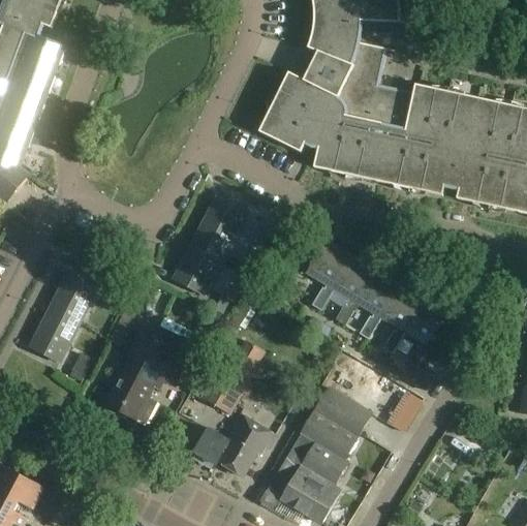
[(0,189),(4,184),(5,185),(7,185),(9,184),(11,184),(12,183),(14,182),(16,181),(17,179),(18,177),(19,175),(19,174),(19,172),(18,169),(17,167),(19,162),(28,138),(30,132),(31,128),(35,118),(37,112),(40,104),(41,99),(62,45),(45,40),(37,37),(42,24),(45,26),(50,27),(59,0),(311,0),(311,1),(312,5),(312,8),(312,12),(312,16),(312,20),(312,23),(312,27),(311,30),(310,33),(310,37),(309,40),(308,43),(306,48),(316,52),(303,79),(287,71),(257,131),(299,151),(303,144),(309,147),(316,148),(312,166),(440,194),(442,187),(457,190),(455,197),(526,213),(526,107),(413,84),(412,92),(377,84),(384,49),(393,51),(393,50),(359,41),(360,35),(360,31),(361,28),(361,21),(398,22),(398,13),(398,5),(397,0),(2,0),(0,5),(0,24),(1,25),(0,28),(0,189)]
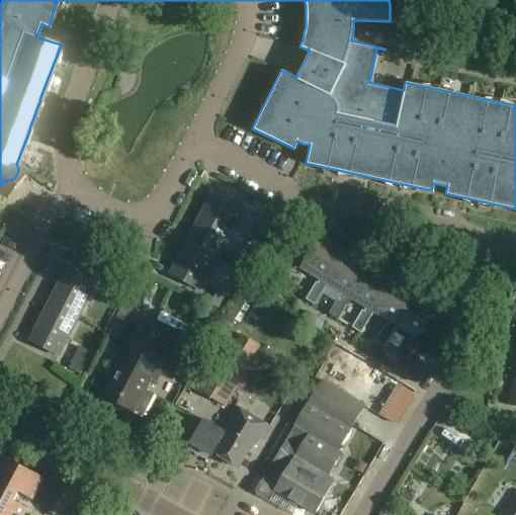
[(210,192),(190,232),(218,246),(238,206),(210,192)]
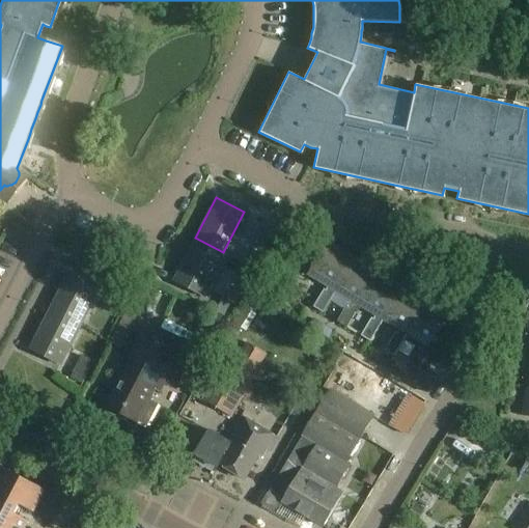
[(223,252),(195,238),(173,278),(201,293),(223,252)]
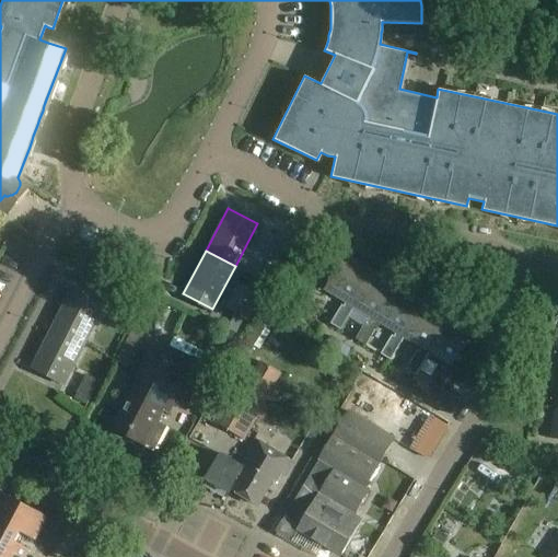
[(344,299),(340,305),(339,304),(329,322),(338,326),(351,304),(348,302),(370,267),(345,252),(323,287),(344,299)]
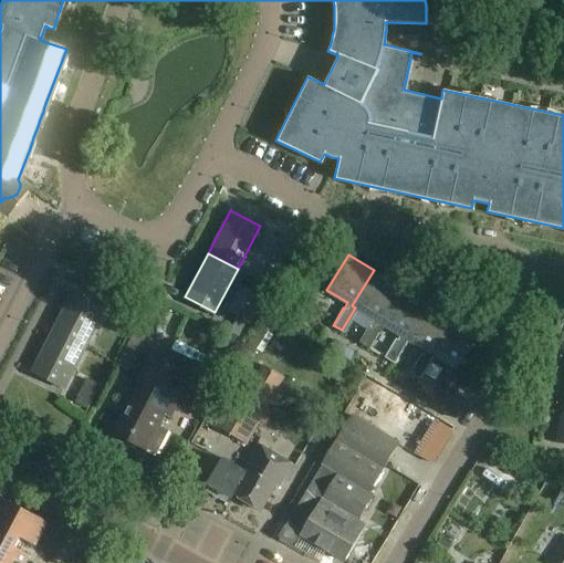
[(275,269),(264,262),(258,274),(269,281),(275,269)]
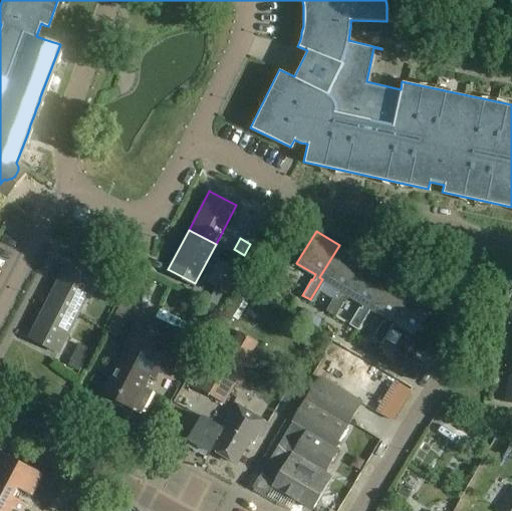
[(338,288),(334,293),(325,308),(333,313),(345,293),(342,291),(362,259),(339,245),(319,277),(322,279),(338,288)]
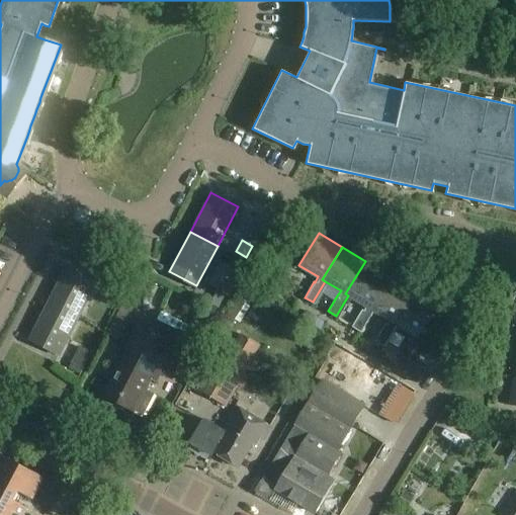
[(345,293),(348,295),(364,306),(361,310),(360,310),(351,325),(359,330),(371,310),(368,308),(389,275),(365,261),(345,293)]
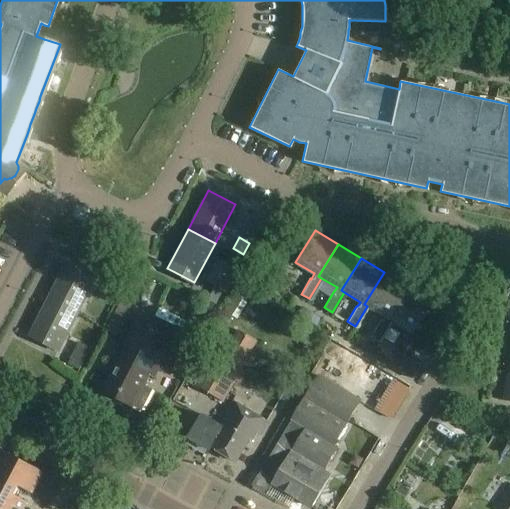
[(66,263),(47,298),(73,312),(92,277),(66,263)]
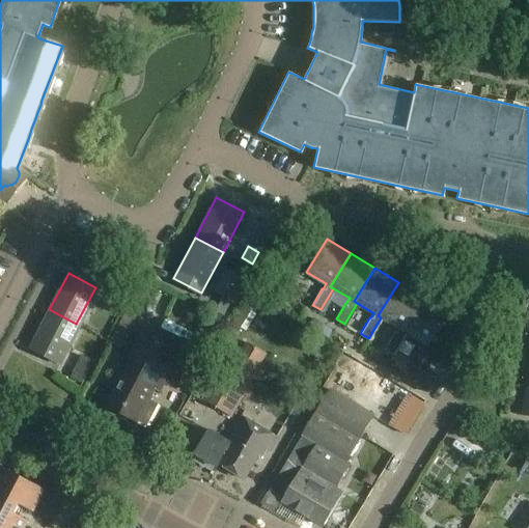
[(397,328),(394,332),(393,332),(384,348),(392,353),(405,333),(401,331),(422,298),(398,282),(378,315),(381,317),(397,328)]
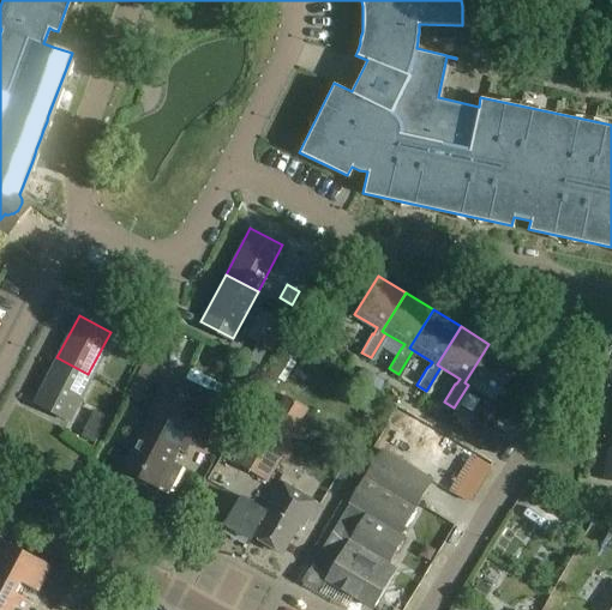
[(269,346),(273,339),(259,333),(256,340),(269,346)]
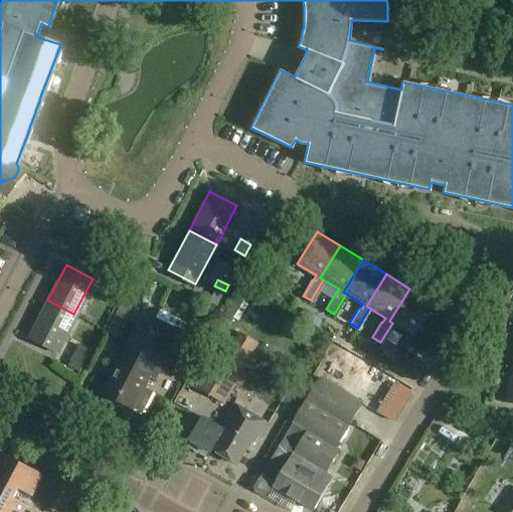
[(108,285),(104,293),(116,298),(120,291),(108,285)]
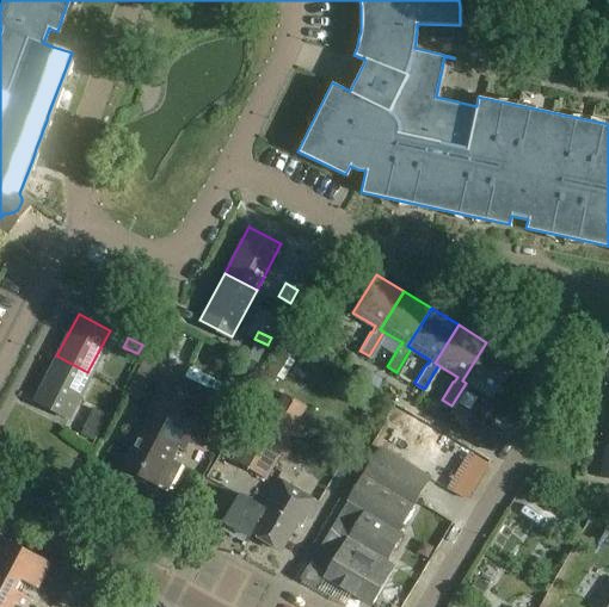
[(462,381),(466,383),(484,394),(481,398),(480,398),(469,416),(479,422),(493,400),(490,397),(514,359),(486,342),(462,381)]
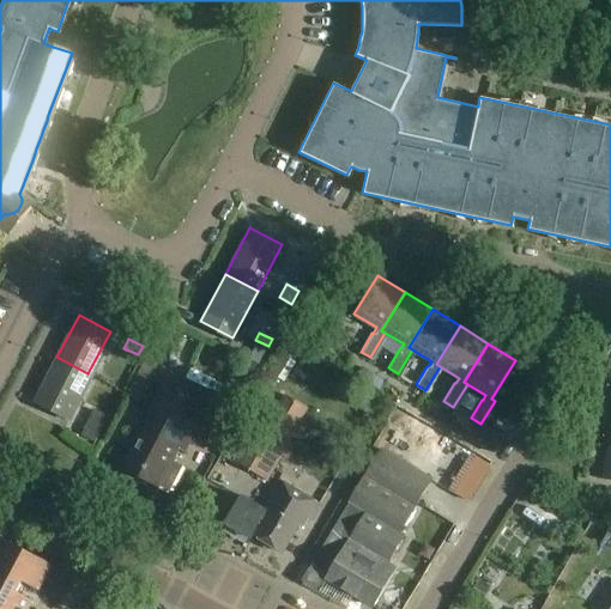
[(279,345),(260,377),(271,383),(290,351),(279,345)]
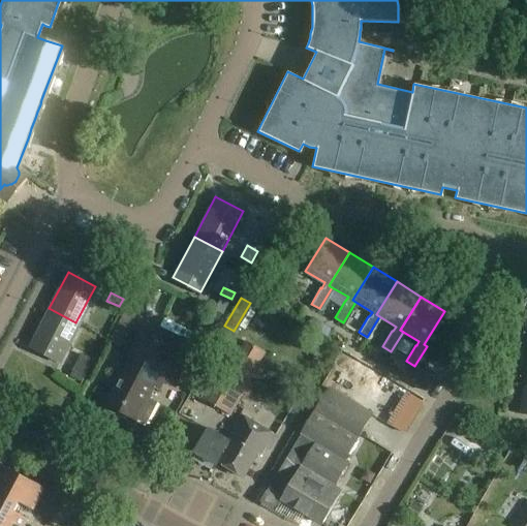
[(218,303),(212,314),(220,318),(225,307),(218,303)]
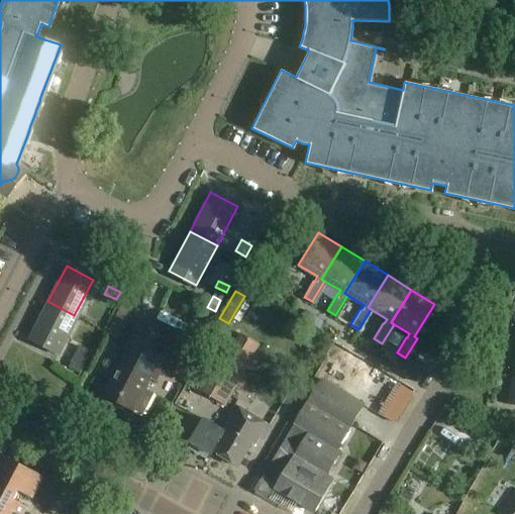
[(74,315),(47,301),(29,337),(56,350),(74,315)]
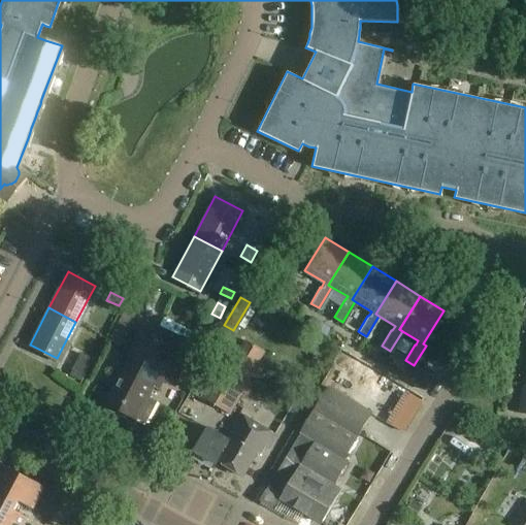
[(318,320),(309,315),(305,322),(314,327),(318,320)]
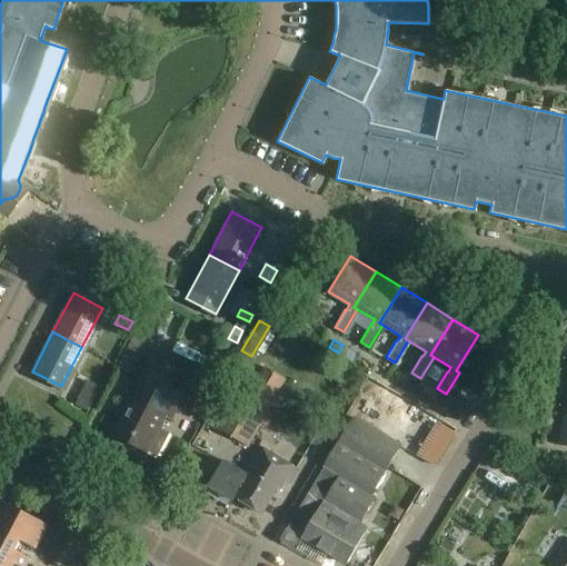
[(168,418),(191,376),(146,353),(130,381),(137,386),(111,435),(143,452),(145,450),(155,456),(167,433),(157,427),(163,416),(168,418)]
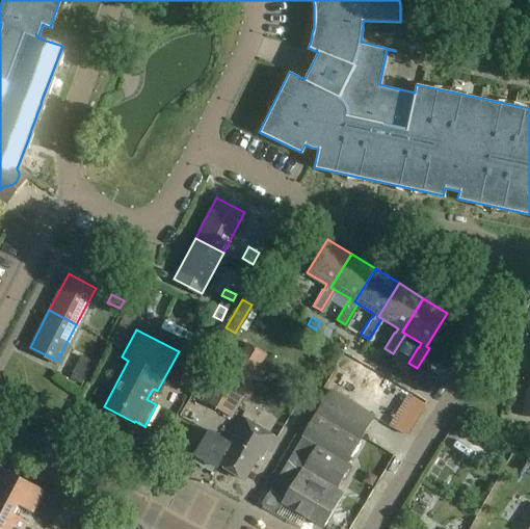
[(247,378),(264,352),(246,342),(231,369),(221,363),(201,398),(230,416),(250,380),(247,378)]
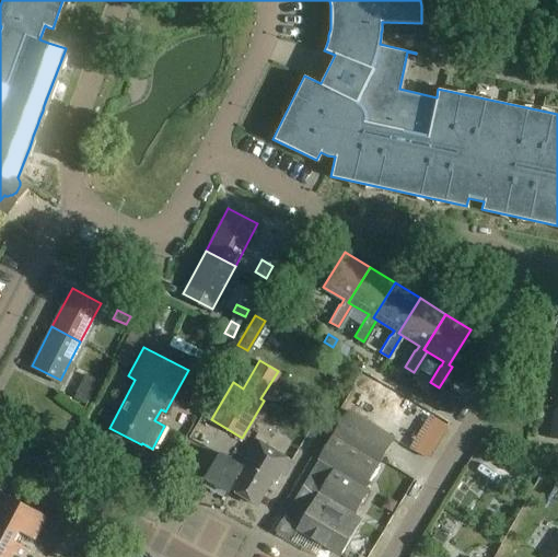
[(443,389),(434,404),(450,414),(457,401),(458,398),(443,389)]
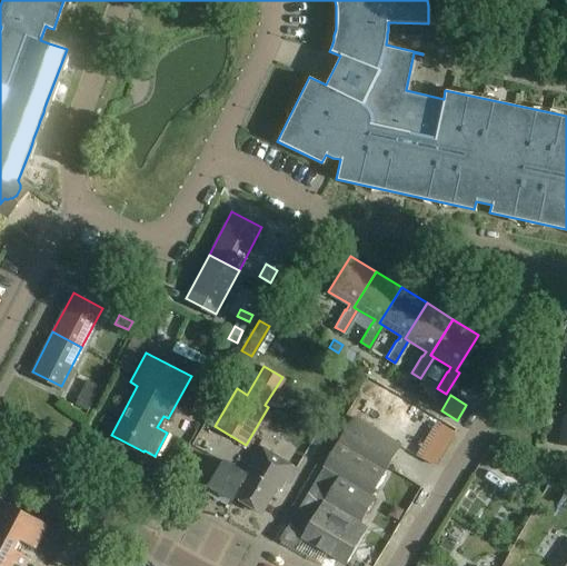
[(354,413),(286,526),(345,563),(367,526),(358,522),(374,495),(369,492),(410,424),(365,397),(355,414),(354,413)]
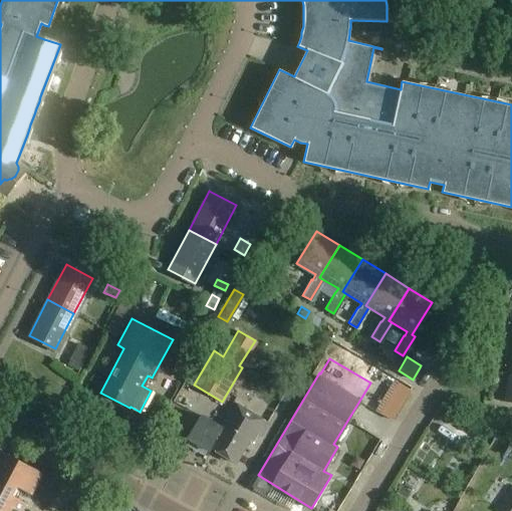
[(365,377),(380,386),(388,371),(373,363),(365,377)]
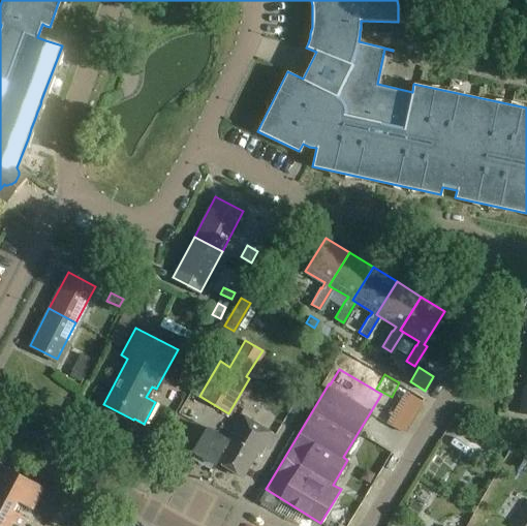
[(526,384),(523,384),(518,413),(526,414),(526,384)]
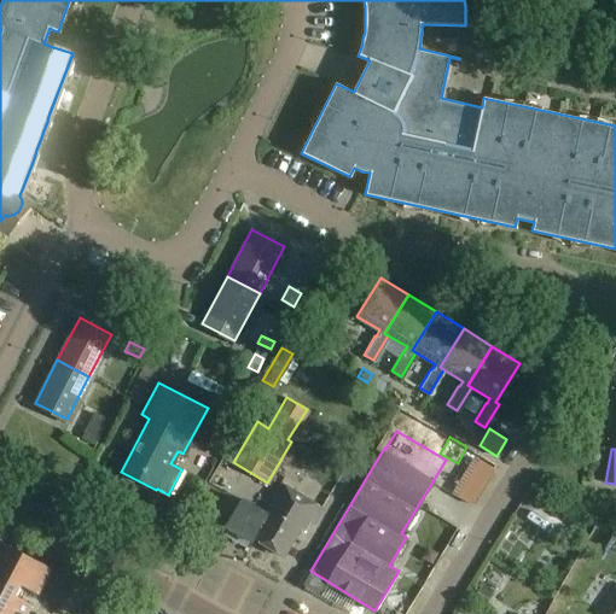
[(312,521),(320,506),(278,480),(267,498),(271,501),(263,514),(240,500),(225,526),(250,542),(253,537),(283,554),(298,527),(301,530),(307,519),(312,521)]
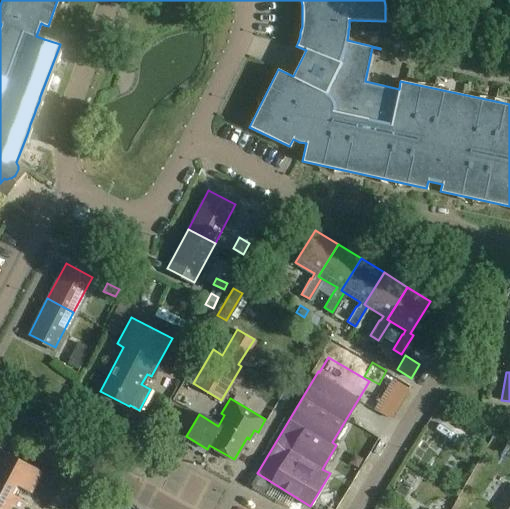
[(344,444),(333,461),(341,466),(352,449),(344,444)]
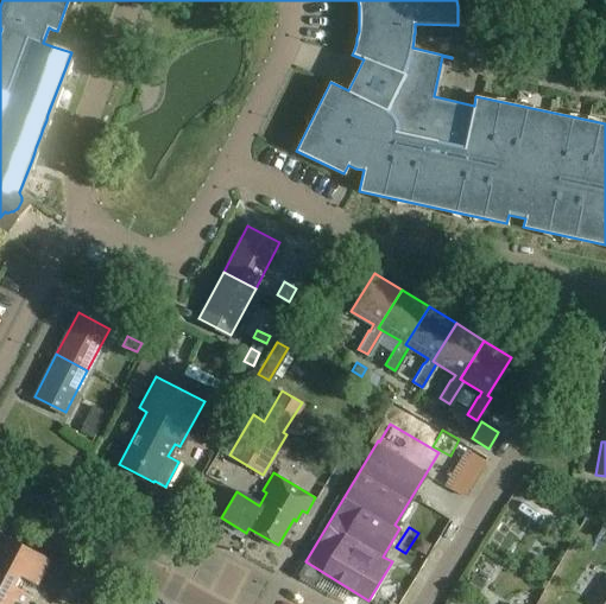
[(0,603),(21,603),(45,560),(0,536),(0,603)]
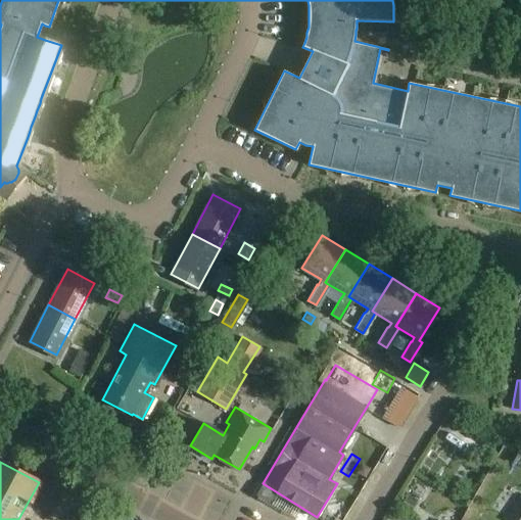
[(415,501),(406,494),(398,505),(408,511),(415,501)]
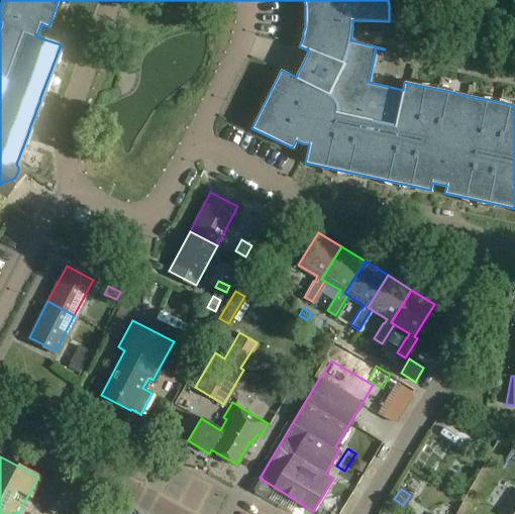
[(514,513),(514,489),(501,511),(506,513),(514,513)]
